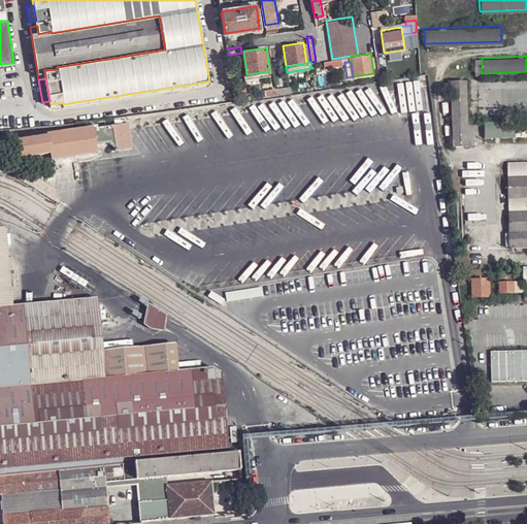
[(464,78),(449,79),(451,144),(467,143),(464,78)]
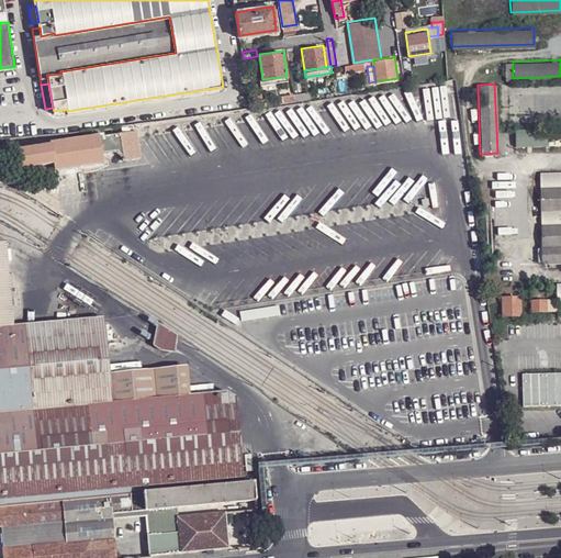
[(306,90),(293,91),(294,99),(307,97),(306,90)]
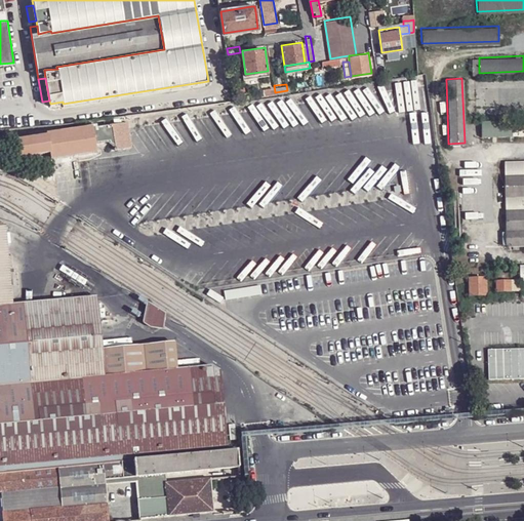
[(274,85),(263,87),(264,93),(275,92),(274,85)]
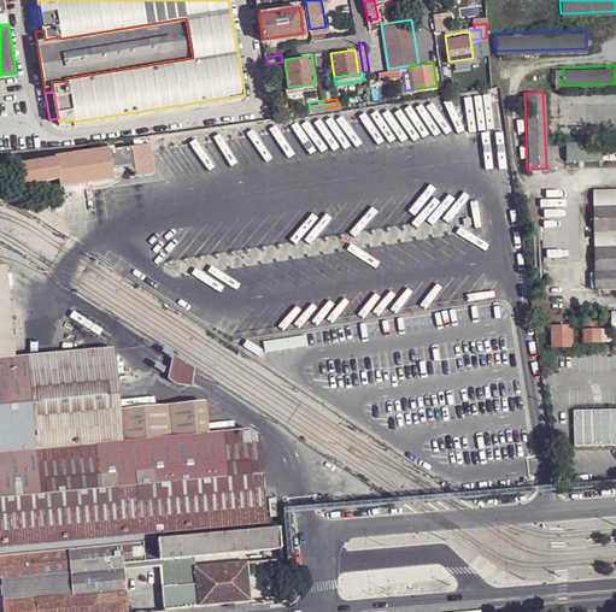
[(615,137),(564,140),(564,158),(615,156),(615,137)]
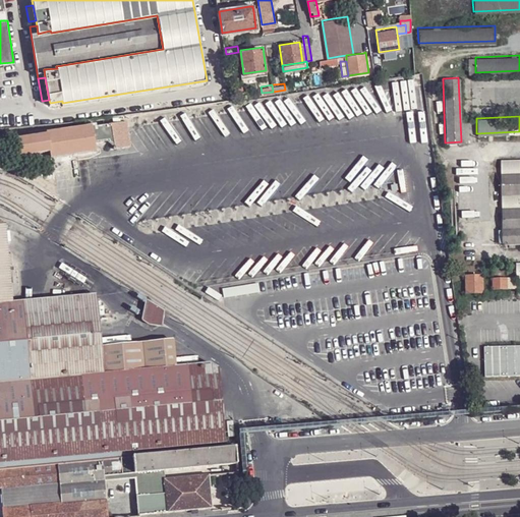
[(46,132),(16,136),(19,154),(49,150),(50,156),(96,149),(94,139),(108,137),(108,138),(111,141),(113,140),(114,144),(128,141),(125,118),(46,130),(46,132)]
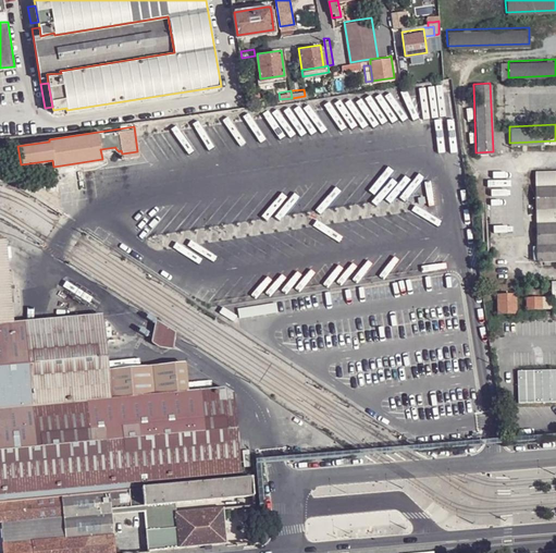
[(555,168),(529,169),(531,259),(555,258),(555,168)]
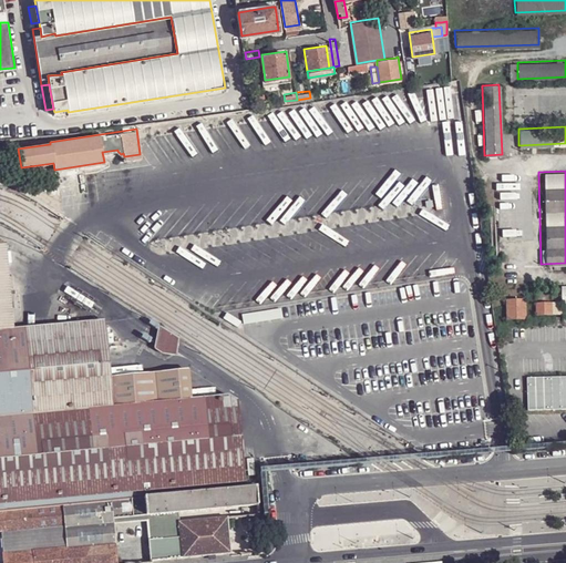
[(104,321),(99,318),(50,323),(39,324),(12,326),(4,239),(0,237),(0,508),(62,502),(112,498),(144,494),(244,484),(243,478),(244,478),(239,438),(236,396),(188,366),(109,374),(104,321)]
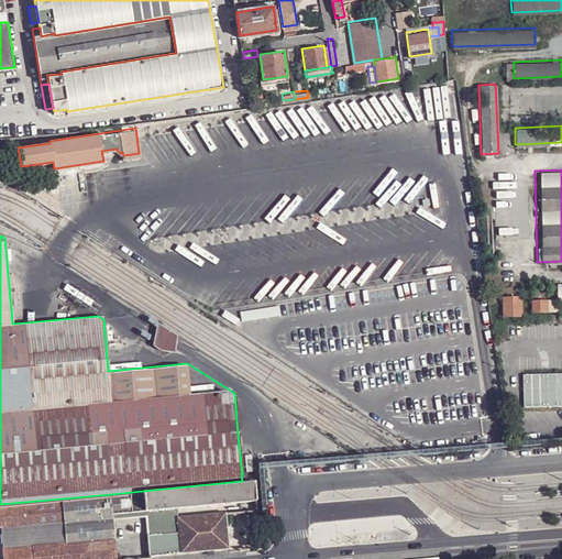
[(524,315),(522,294),(503,294),(503,315),(524,315)]
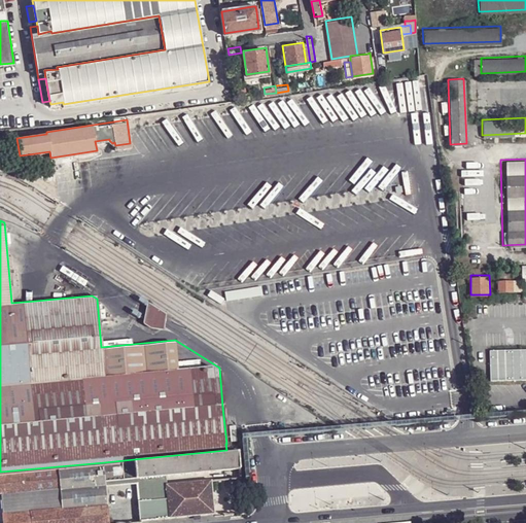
[(514,289),(514,278),(497,278),(498,290),(514,289)]
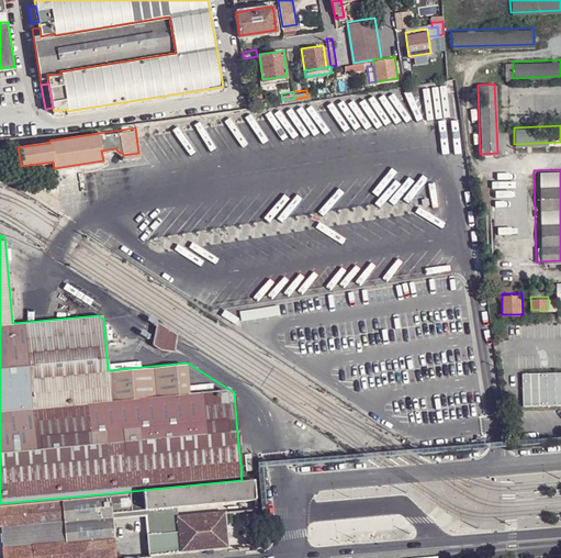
[(560,370),(523,372),(523,405),(560,403),(560,370)]
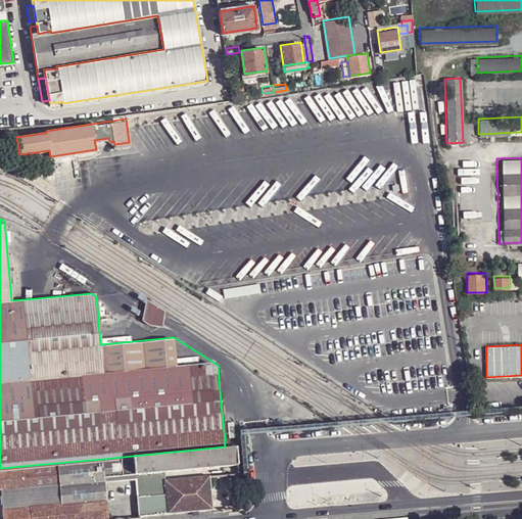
[(172,469),(237,462),(235,445),(227,446),(225,446),(133,456),(135,472),(153,470),(172,469)]
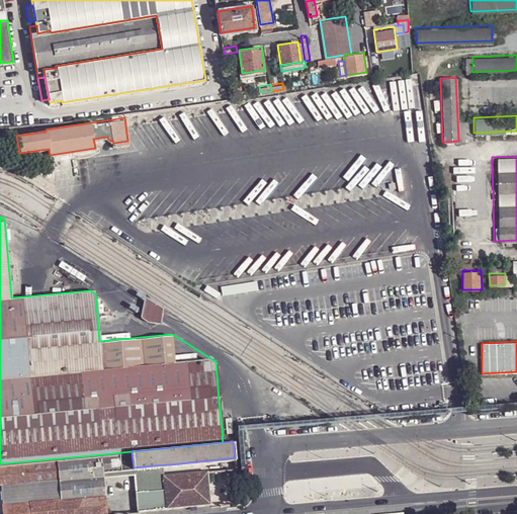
[(102,454),(103,470),(134,467),(132,451),(102,454)]
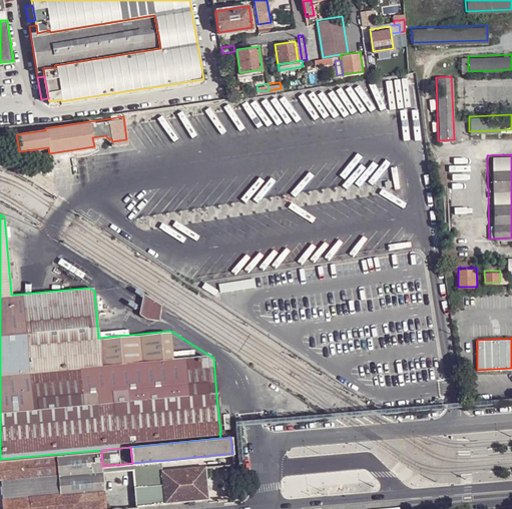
[(101,450),(56,454),(58,473),(60,493),(61,508),(105,508),(104,490),(102,466),(101,450)]
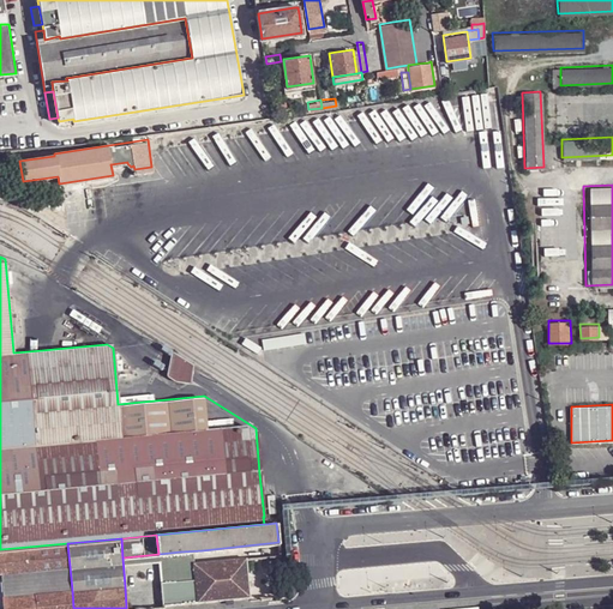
[(67,543),(0,549),(0,572),(1,572),(70,566),(67,543)]
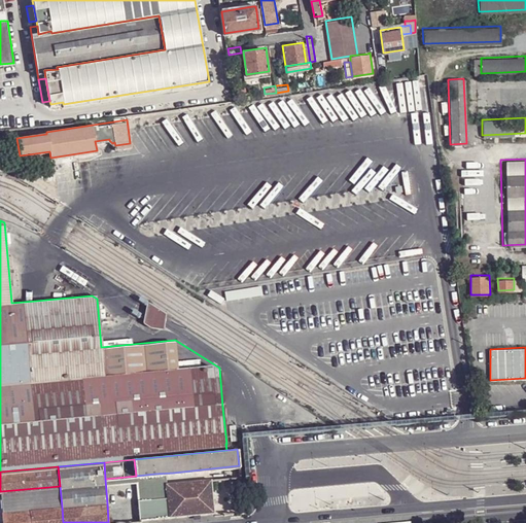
[(154,474),(155,483),(166,482),(173,481),(173,473),(154,474)]
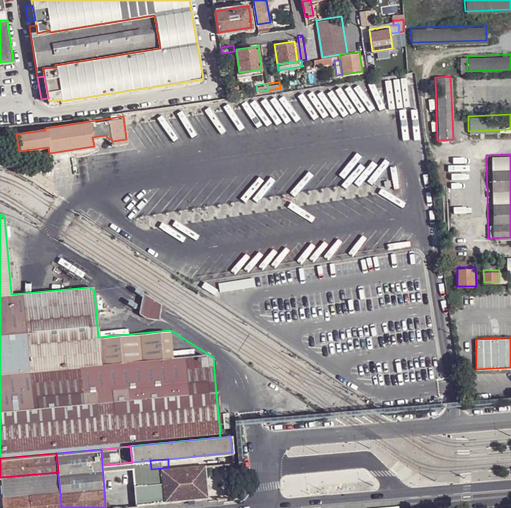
[(168,467),(161,468),(164,500),(168,500),(197,498),(207,497),(204,464),(168,467)]
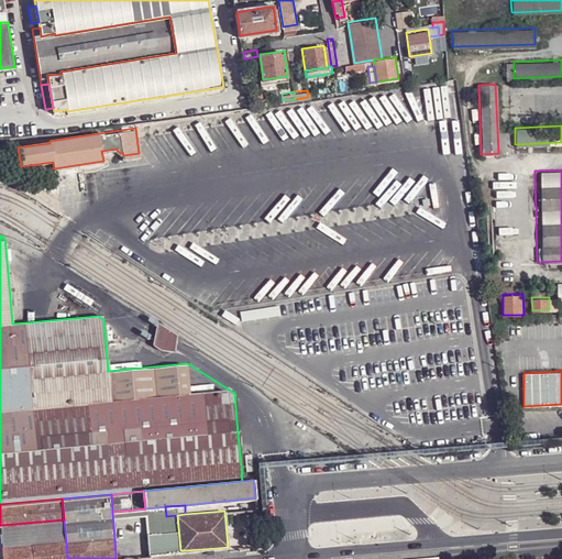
[(180,550),(177,515),(166,516),(161,516),(163,546),(149,547),(150,557),(164,555),(179,554),(180,554),(180,550)]
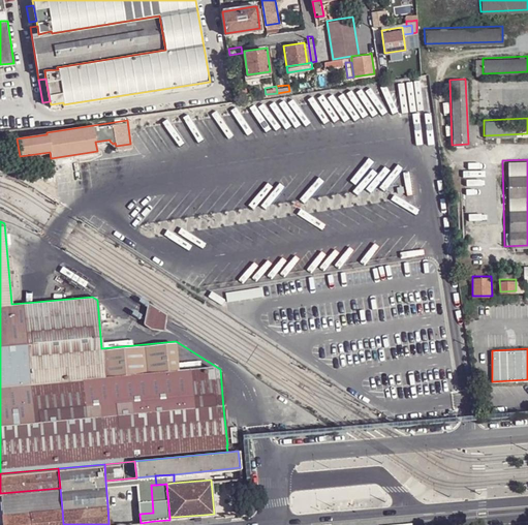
[(137,487),(138,502),(140,514),(153,513),(151,485),(137,487)]
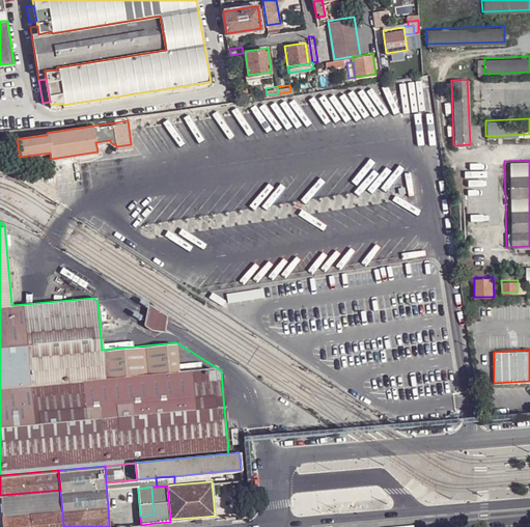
[(1,495),(3,516),(30,514),(62,510),(60,490),(1,495)]
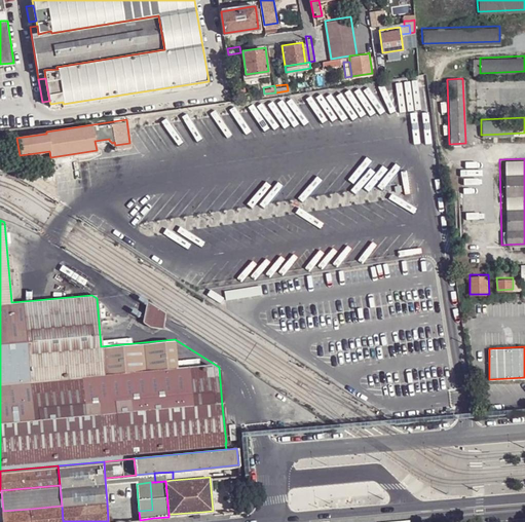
[(138,499),(107,502),(108,521),(112,521),(121,521),(140,520),(139,511),(138,499)]
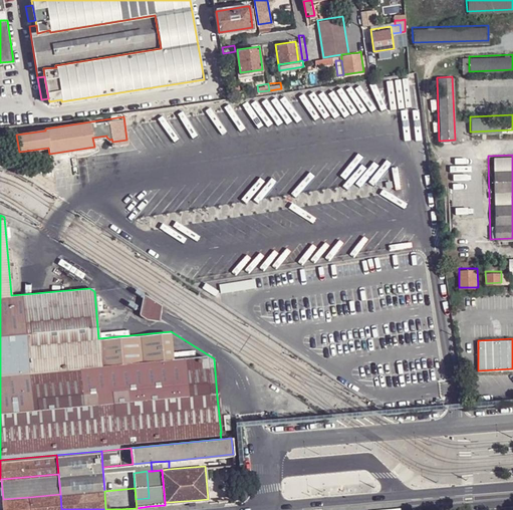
[(61,509),(60,494),(29,497),(30,509),(61,509)]
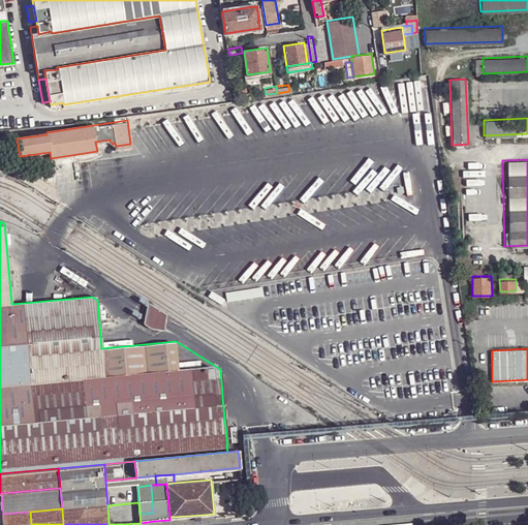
[(31,524),(30,512),(3,514),(3,524),(31,524)]
